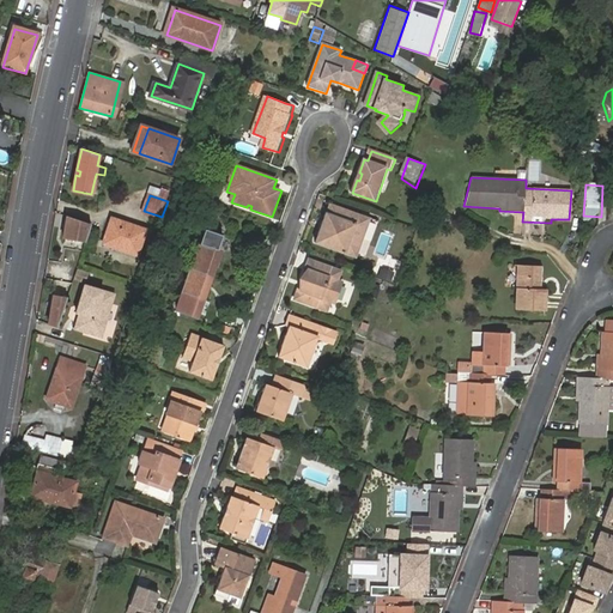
[(325,232),(322,231),(317,243),(359,259),(372,219),(333,205),(329,214),(328,213),(323,225),(327,228),(325,232)]
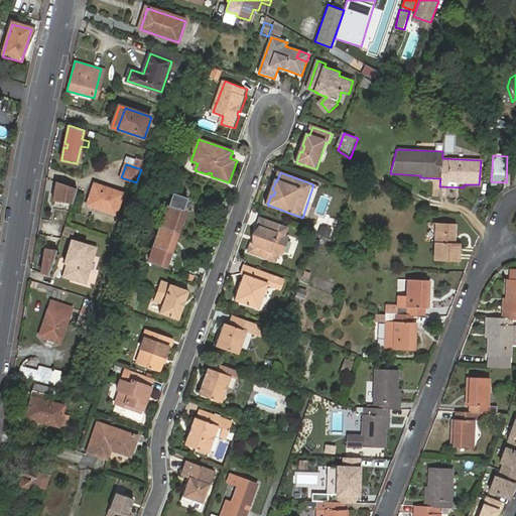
[(73,203),(78,187),(57,180),(54,200),(73,203)]
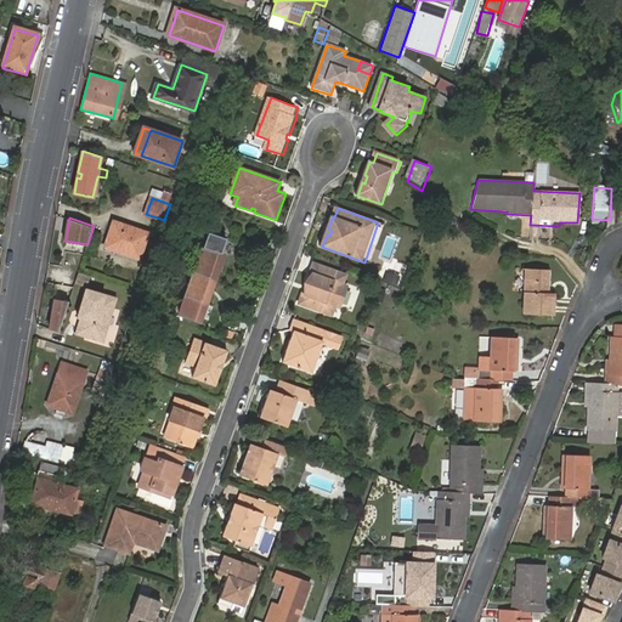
[(116,221),(107,248),(140,260),(150,233),(116,221)]
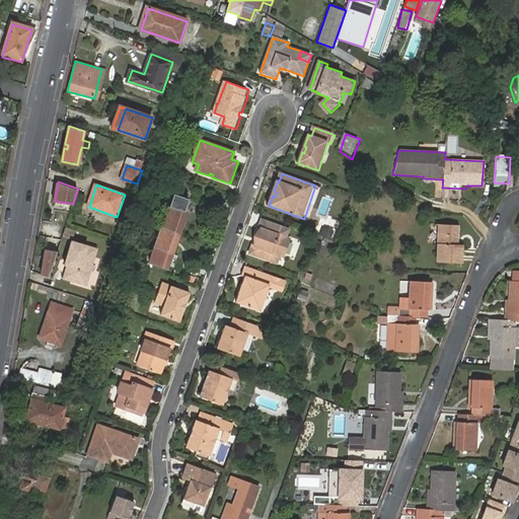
[(168,205),(161,226),(180,233),(188,213),(183,211),(188,199),(174,194),(170,206),(168,205)]
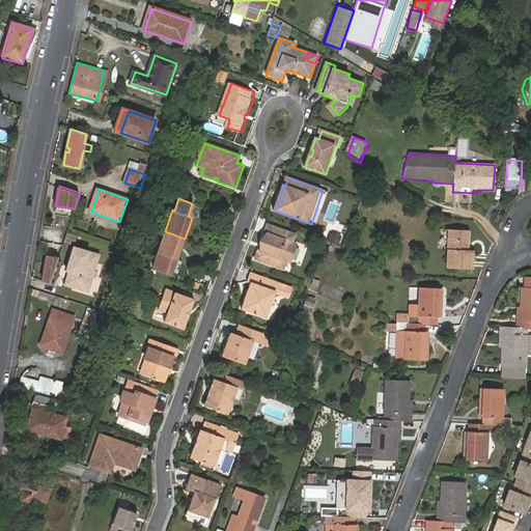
[(270,234),(266,246),(268,247),(267,250),(264,249),(263,251),(260,251),(257,259),(286,271),(288,262),(294,263),(295,259),(298,250),(300,246),(296,244),(298,235),(270,226),(267,234),(270,234)]
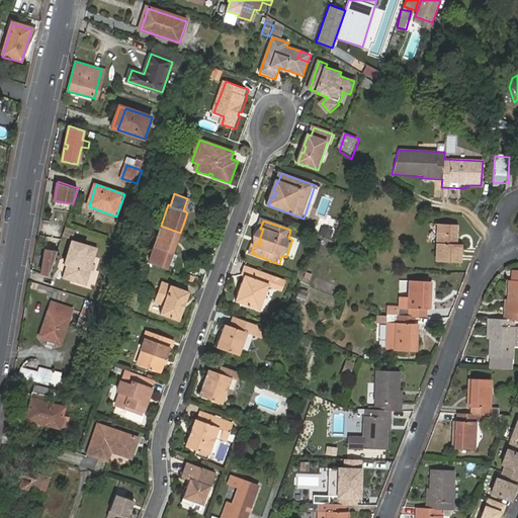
[(440,223),(438,260),(462,260),(463,243),(458,243),(459,223),(440,223)]
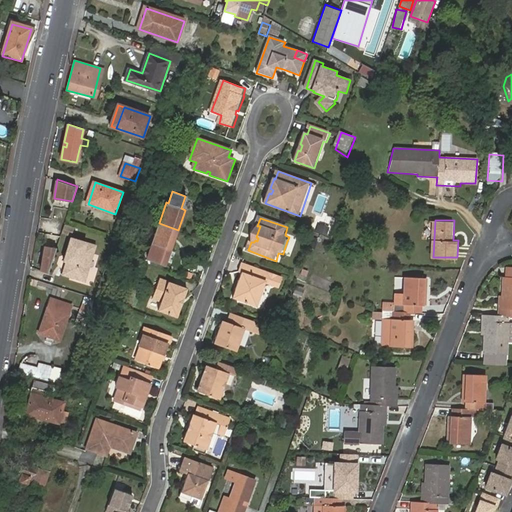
[(68,223),(65,231),(74,235),(77,226),(68,223)]
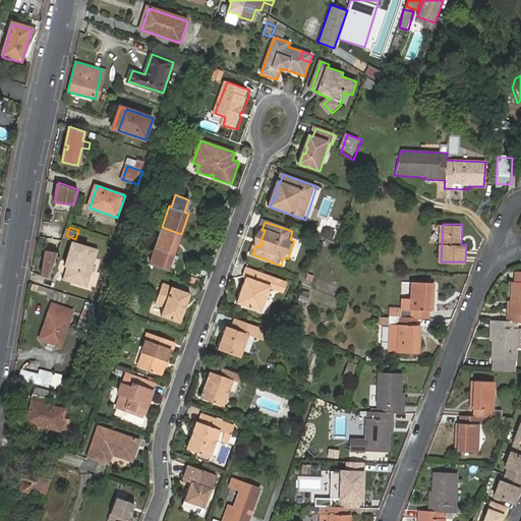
[(181,234),(162,227),(155,247),(156,248),(153,257),(166,262),(169,253),(174,254),(181,234)]
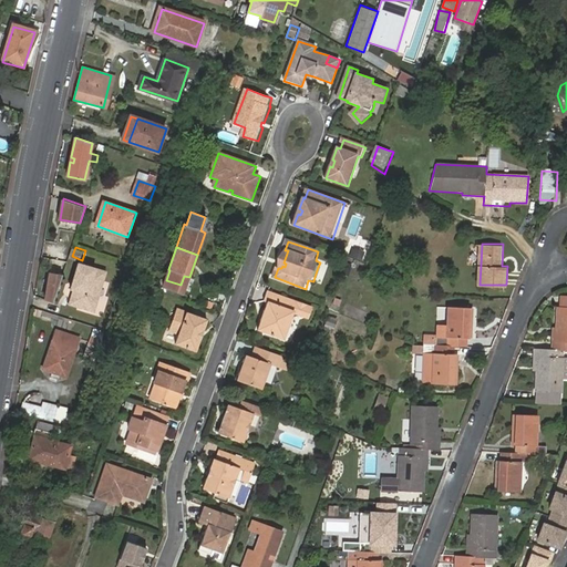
[(109,274),(81,264),(72,289),(74,290),(70,303),(94,313),(109,274)]
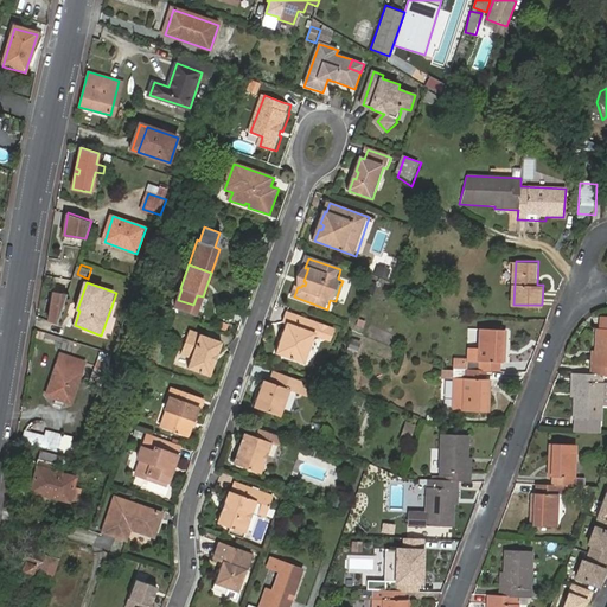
[(58,324),(68,294),(55,292),(50,320),(58,324)]
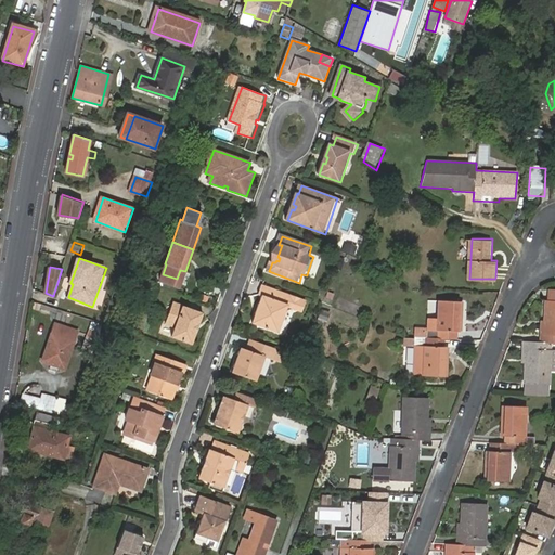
[(265,297),(261,306),(263,307),(261,314),(258,313),(256,323),(281,333),(289,306),(293,297),(265,287),(261,296),(265,297)]
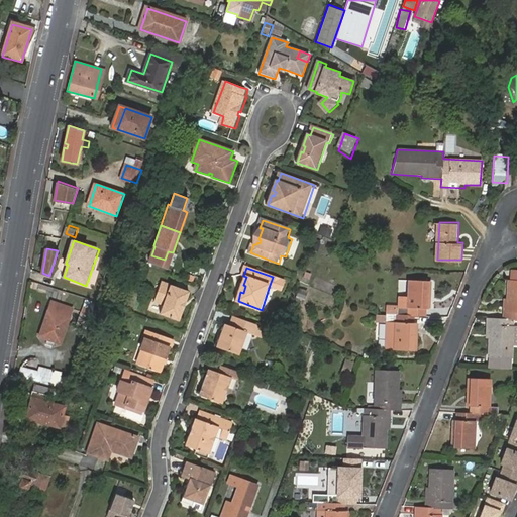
[(514,317),(516,317),(516,268),(512,268),(512,279),(509,279),(508,297),(507,309),(504,309),(503,317),(514,317)]
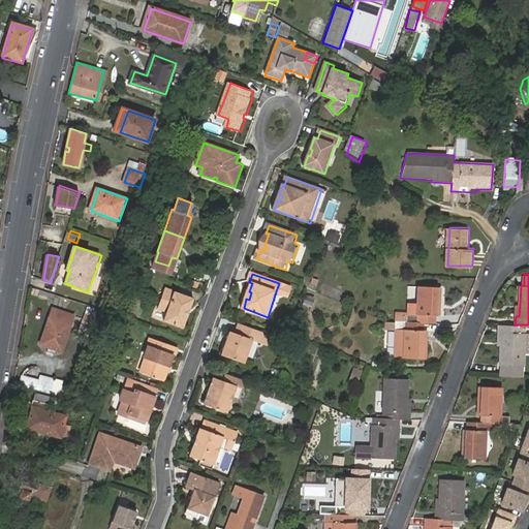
[(287,286),(279,283),(276,291),(284,294),(287,286)]
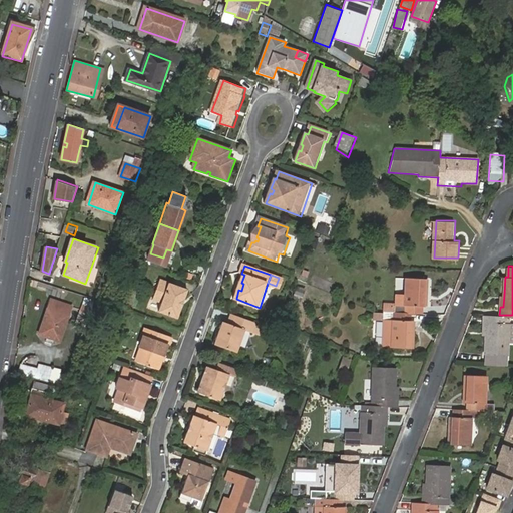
[(285,280),(279,278),(276,286),(282,288),(285,280)]
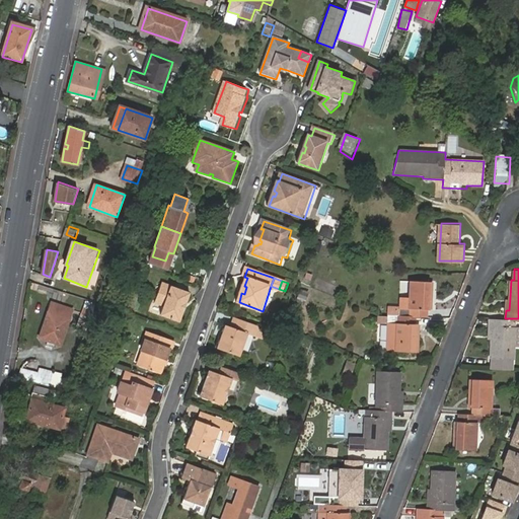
[(433,282),(409,281),(409,290),(408,308),(399,308),(399,315),(417,316),(428,317),(428,310),(432,310),(433,282)]
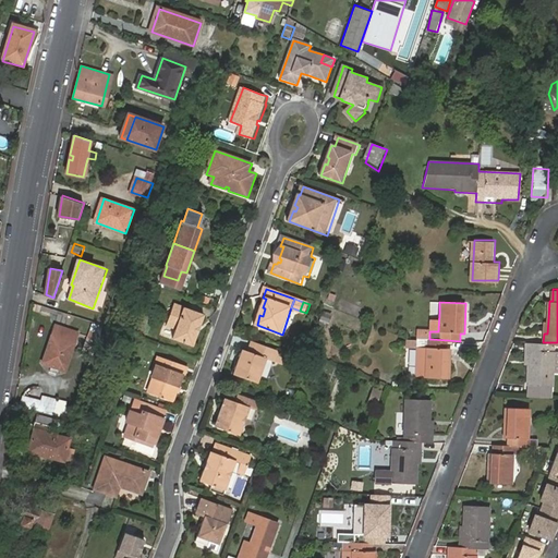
[(197,325),(199,326),(204,314),(174,303),(167,325),(176,328),(172,338),(193,346),(197,335),(195,335),(197,325)]
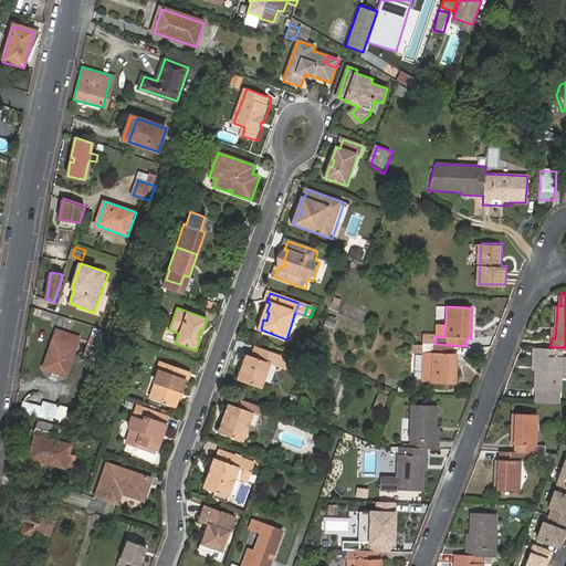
[(333,328),(337,317),(328,313),(324,324),(333,328)]
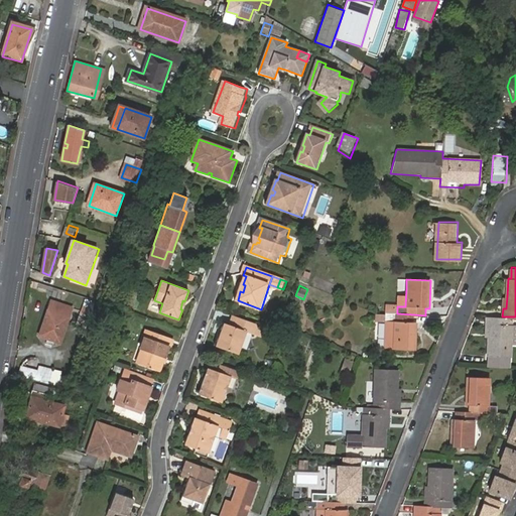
[(397,288),(397,306),(405,306),(406,288),(397,288)]
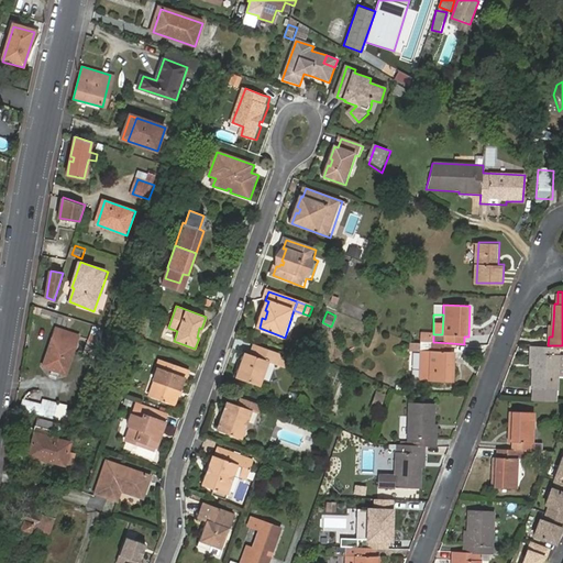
[(147,316),(141,332),(150,335),(156,319),(147,316)]
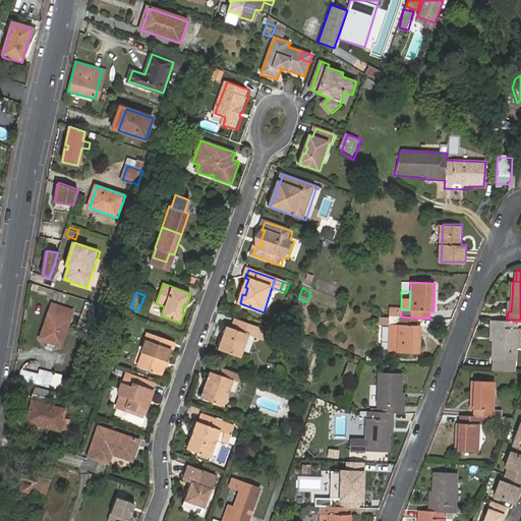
[(48,342),(56,344),(61,346),(73,310),(53,304),(49,314),(41,339),(48,342)]
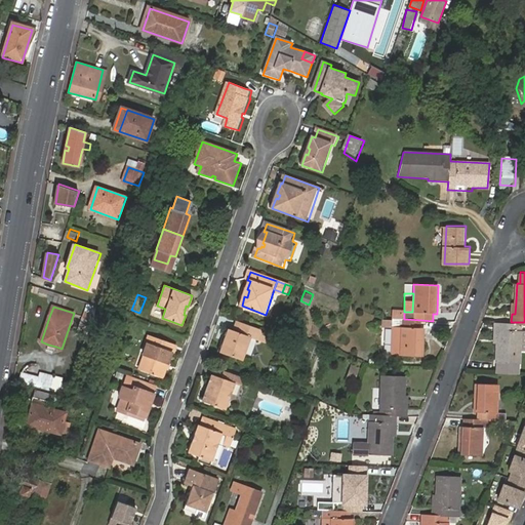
[(392,320),(381,320),(381,326),(393,326),(392,354),(422,355),(425,328),(421,327),(421,320),(404,319),(394,319),(392,319),(392,320)]
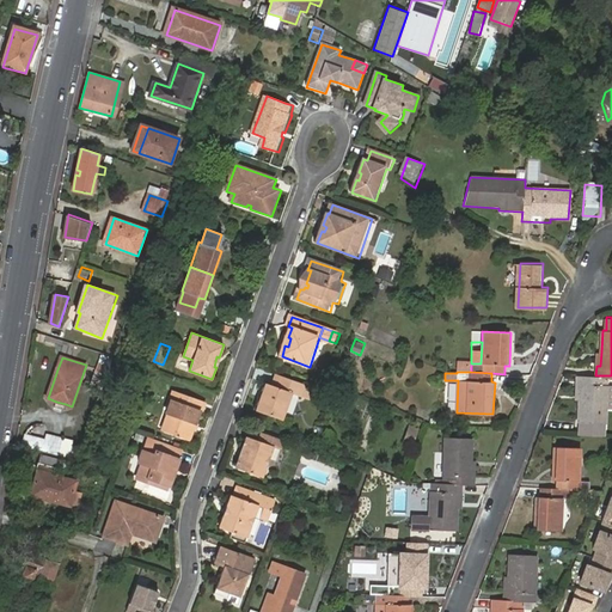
[(283,420),(293,393),(304,398),(308,385),(279,374),(275,386),(265,384),(256,410),(283,420)]
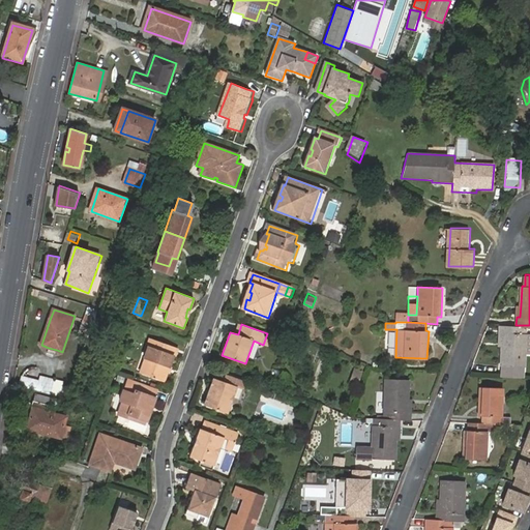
[(529,332),(527,332),(527,325),(516,325),(501,324),(501,331),(504,331),(504,345),(503,363),(504,363),(503,377),(523,378),(523,365),(525,365),(526,352),(529,352),(529,332)]
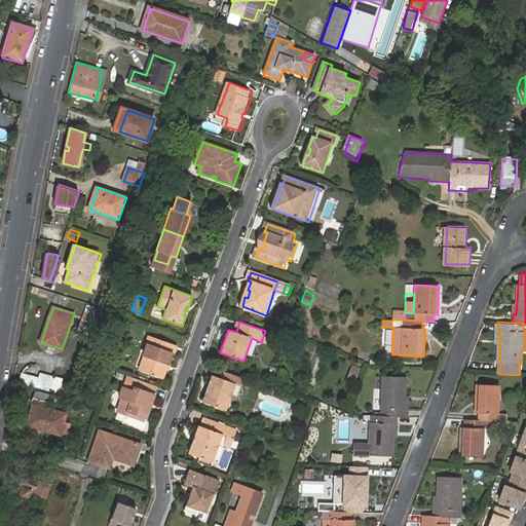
[(170,366),(174,353),(177,346),(155,338),(152,337),(149,345),(145,358),(146,358),(147,358),(149,359),(144,373),(164,380),(168,370),(167,370),(168,365),(170,366)]
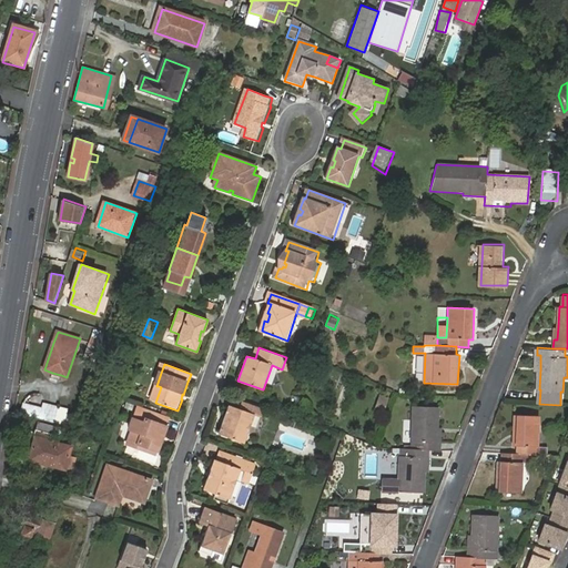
[(41,406),(22,402),(20,414),(56,421),(59,405),(42,402),(41,406)]
